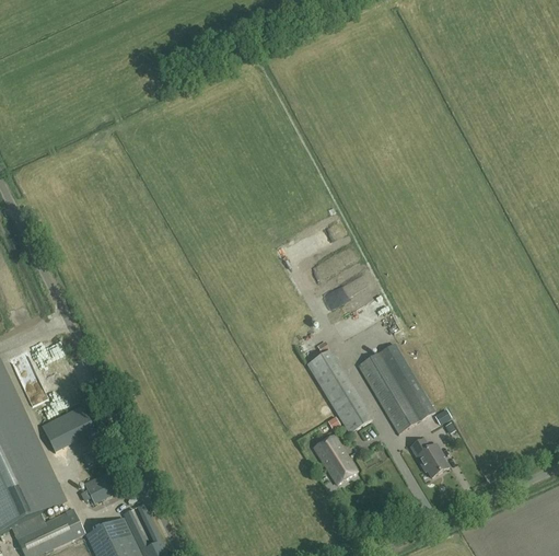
[(329,320),(341,336),(357,325),(345,309),(329,320)]
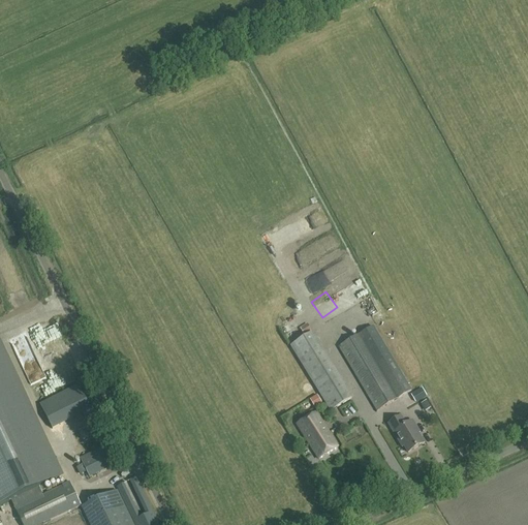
[(283,317),(298,312),(296,307),(281,312),(283,317)]
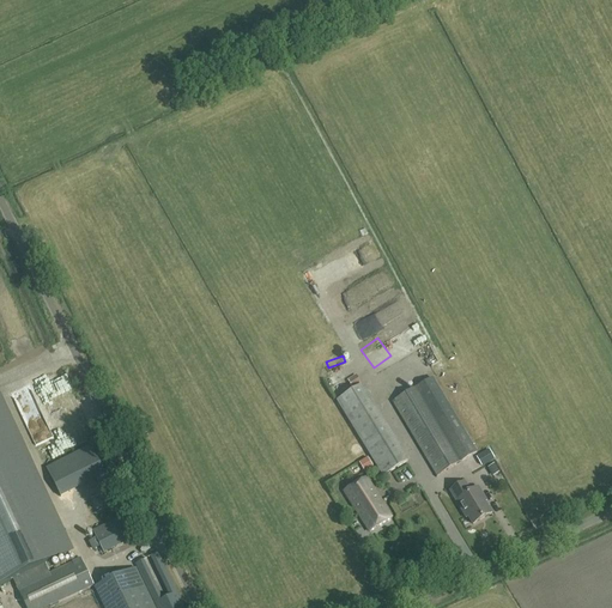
[(352,385),(359,381),(353,371),(345,376),(352,385)]
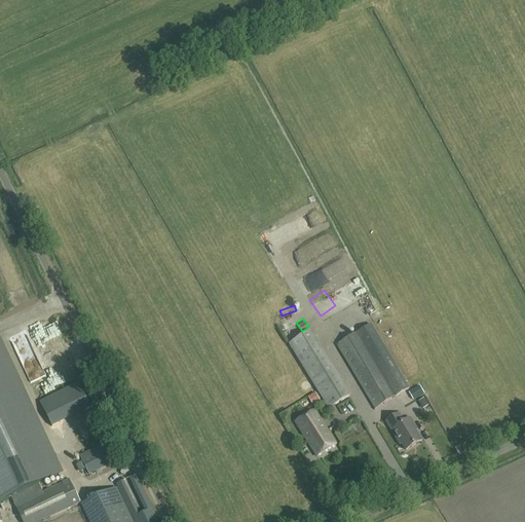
[(26,336),(37,370),(26,374),(28,381),(31,380),(33,389),(39,387),(36,378),(55,372),(51,360),(63,356),(60,345),(63,343),(55,322),(36,328),(38,332),(26,336)]
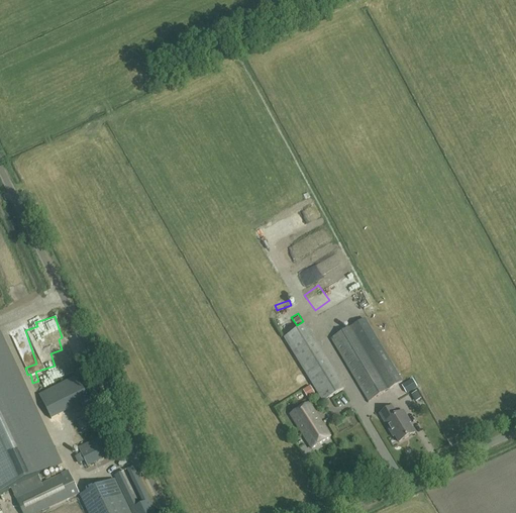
[(367,398),(390,385),(401,378),(364,316),(352,322),(330,335),(367,398)]
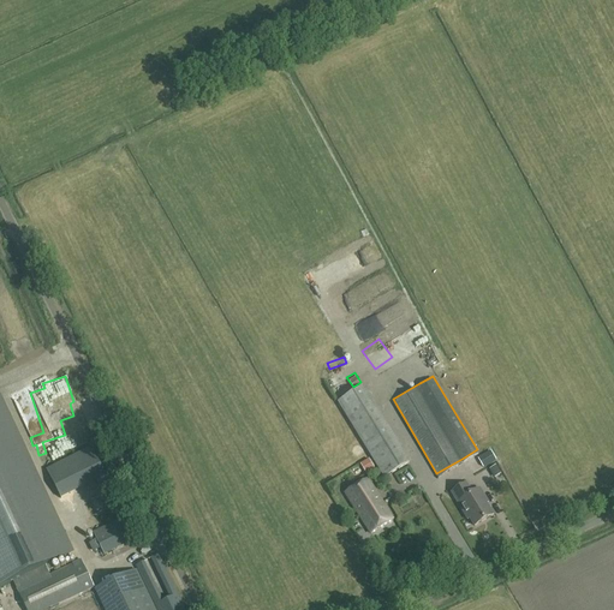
[(382,474),(407,459),(362,383),(338,398),(382,474)]
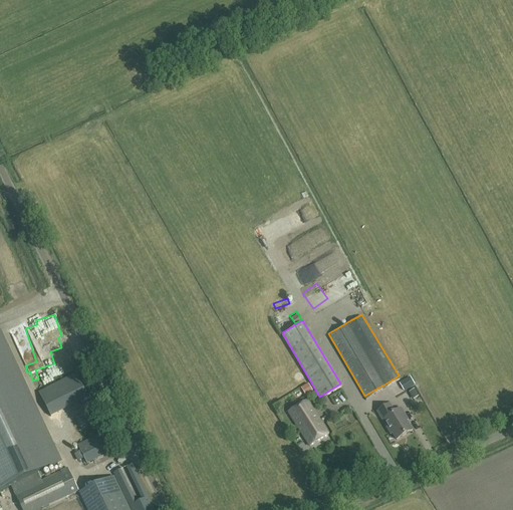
[(0,326),(0,487),(10,483),(22,509),(30,509),(77,488),(66,465),(40,478),(36,471),(61,459),(0,326)]
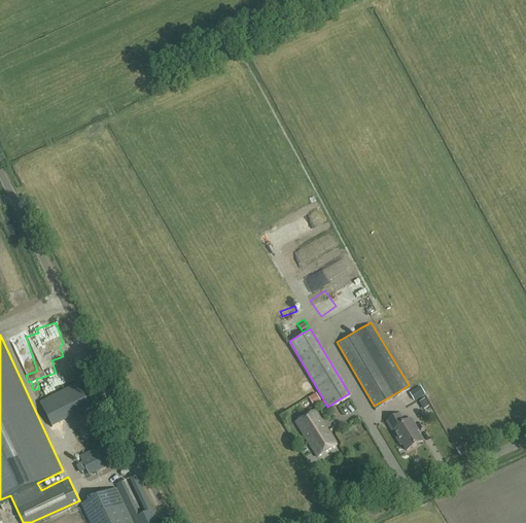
[(77,380),(38,399),(50,424),(90,405),(77,380)]
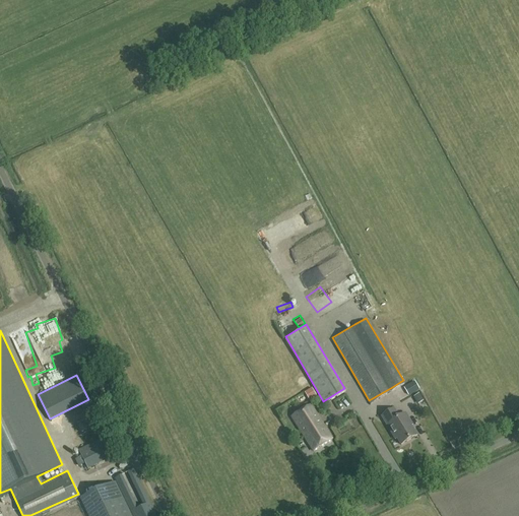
[(316,393),(311,386),(304,390),(309,397),(316,393)]
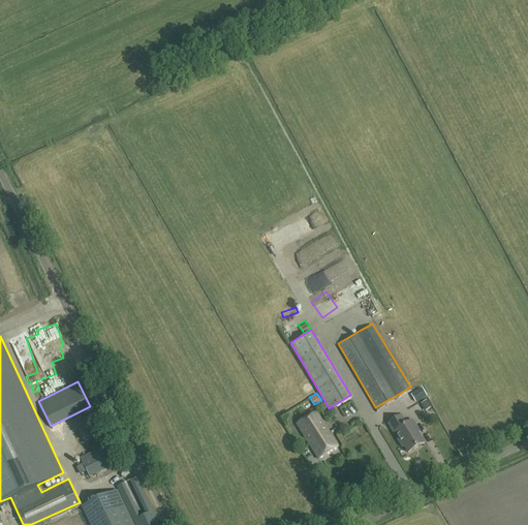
[(430,404),(426,397),(420,400),(424,407),(430,404)]
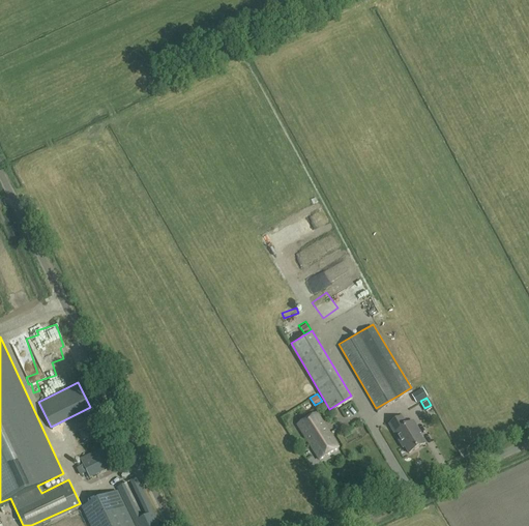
[(318,456),(338,444),(316,409),(296,421),(318,456)]
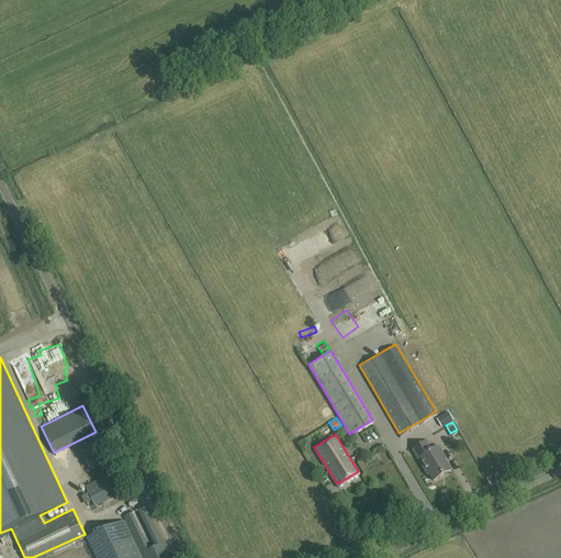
[(430,448),(425,439),(412,447),(426,471),(428,470),(433,479),(449,469),(440,455),(441,454),(436,444),(430,448)]
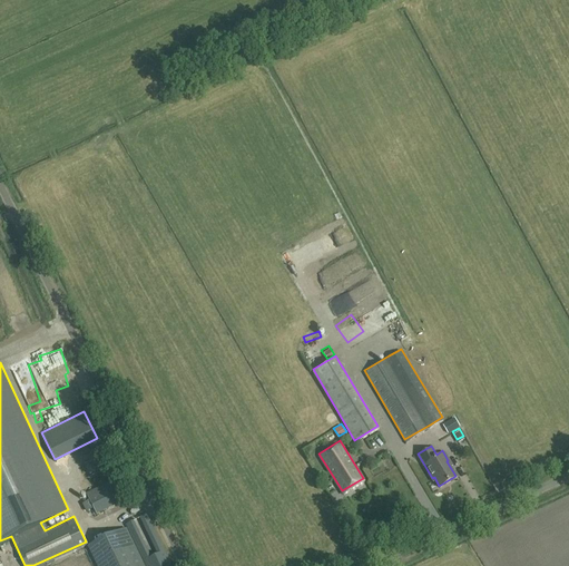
[(389,454),(380,457),(383,465),(392,460),(389,454)]
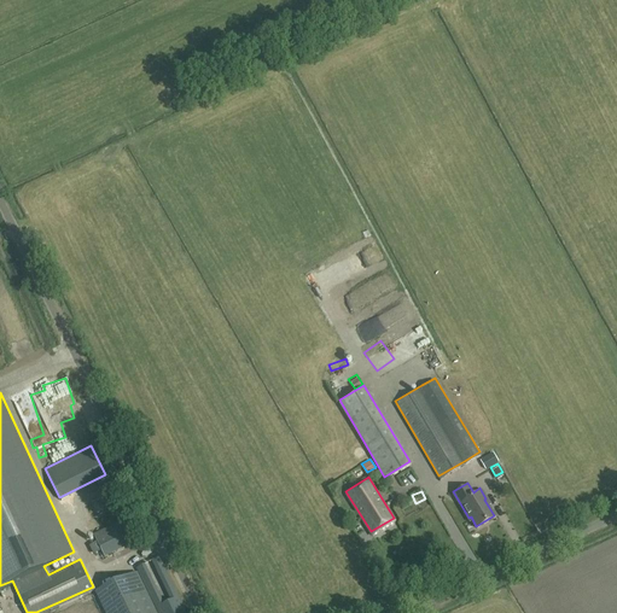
[(128,514),(93,531),(104,553),(139,537),(128,514)]
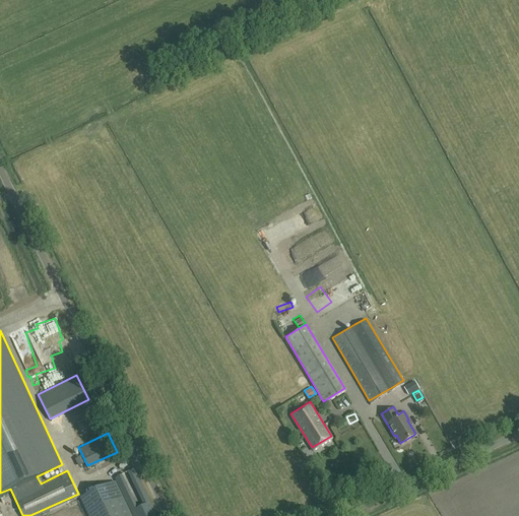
[(145,515),(154,512),(133,466),(127,469),(142,503),(136,505),(120,472),(114,474),(133,515),(145,515)]
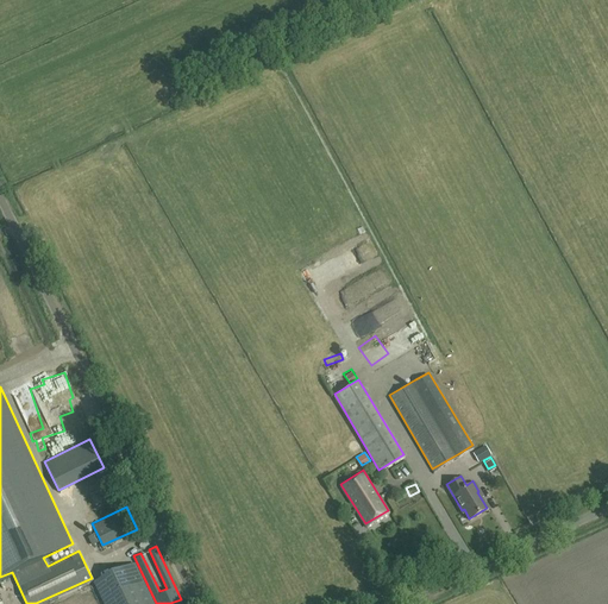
[(154,603),(133,560),(93,579),(104,603),(154,603)]
